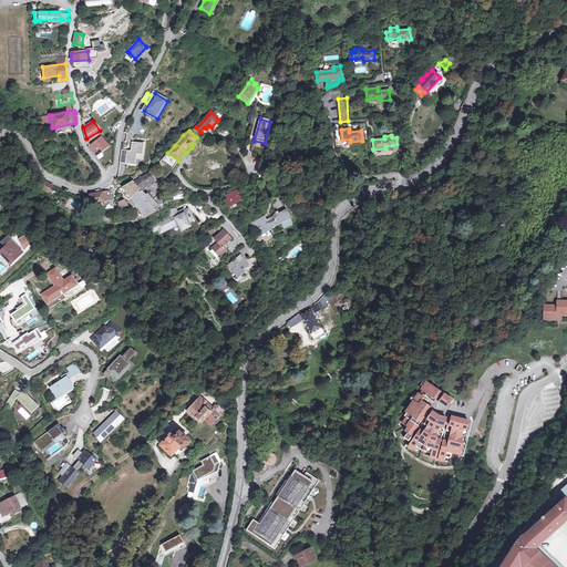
[(107,146),(100,137),(89,147),(95,154),(96,155),(101,152),(107,146)]
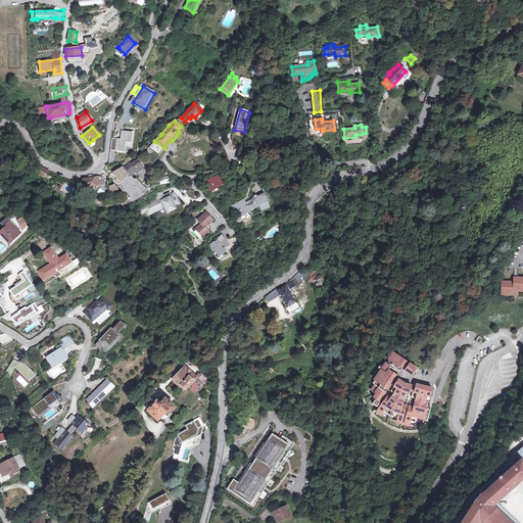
[(133,132),(122,131),(121,139),(112,138),(110,150),(125,152),(126,143),(132,143),(133,132)]
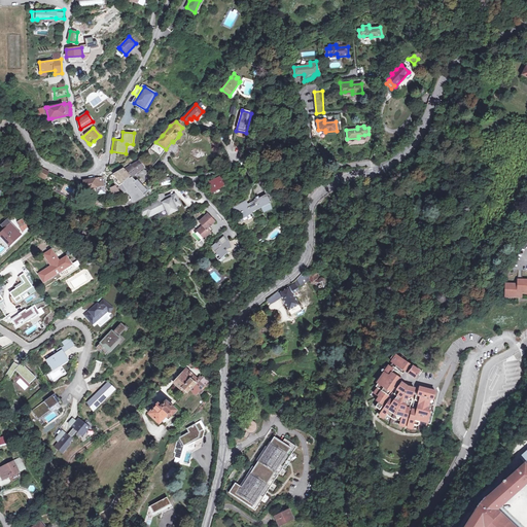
[(123,183),(119,186),(125,192),(128,190),(131,195),(133,202),(144,197),(142,195),(147,189),(143,184),(142,185),(138,181),(139,180),(138,178),(134,180),(131,177),(144,167),(139,161),(124,169),(114,174),(117,178),(123,183)]
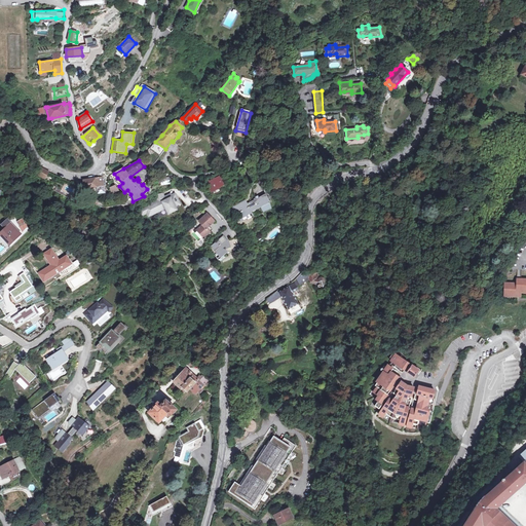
[(40,172),(37,178),(45,182),(48,175),(40,172)]
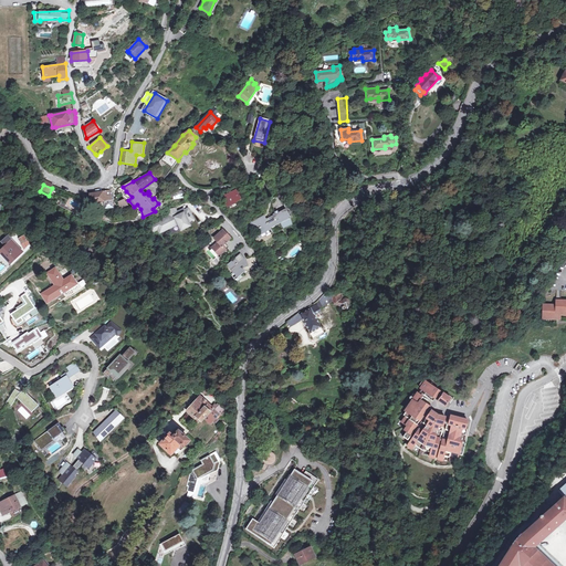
[(188,197),(187,197),(187,192),(191,191),(190,189),(186,190),(173,192),(175,200),(188,197)]
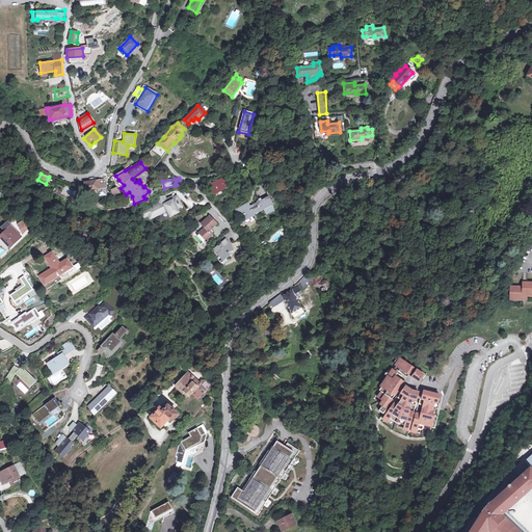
[(104,186),(103,181),(103,179),(84,183),(85,184),(86,190),(86,191),(105,188),(104,186)]
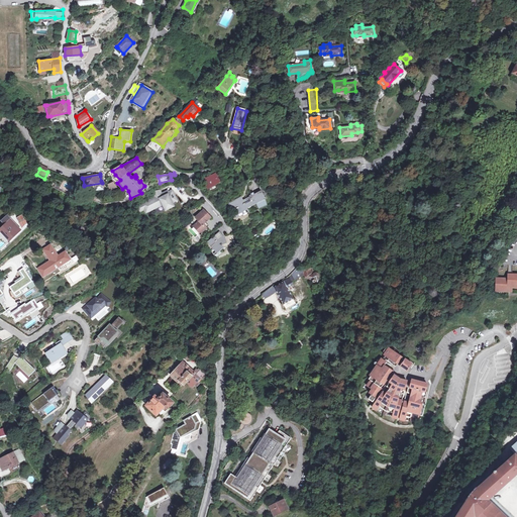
[(220,182),(215,174),(203,180),(207,189),(220,182)]
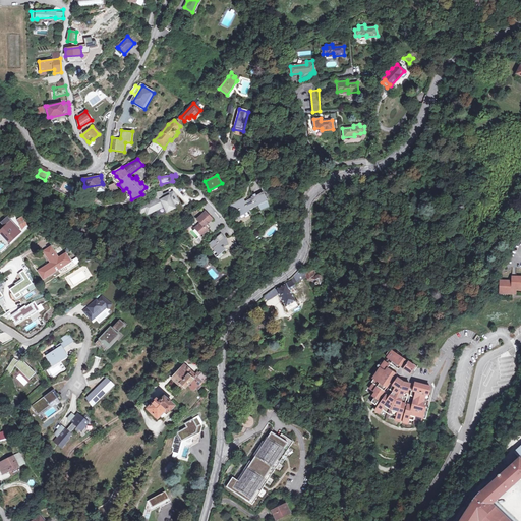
[(143,201),(135,206),(138,213),(145,210),(146,213),(162,205),(165,211),(173,208),(171,204),(176,201),(171,192),(161,197),(158,191),(152,194),(154,198),(145,203),(143,201)]
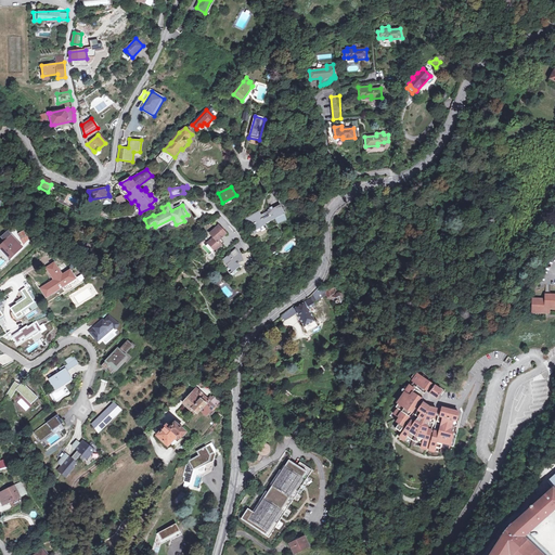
[(250,221),(255,230),(263,226),(262,224),(275,218),(276,221),(286,219),(283,209),(281,209),(279,205),(273,208),(272,206),(270,207),(271,208),(270,208),(268,209),(268,211),(260,215),(259,211),(248,217),(249,221),(250,221)]
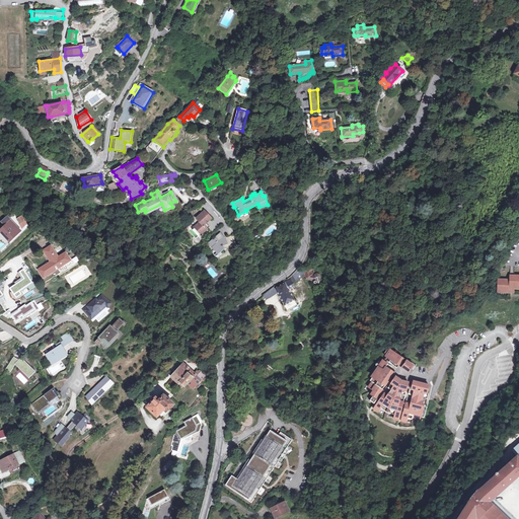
[(210,218),(203,211),(196,218),(200,222),(195,227),(201,234),(209,226),(206,223),(210,218)]
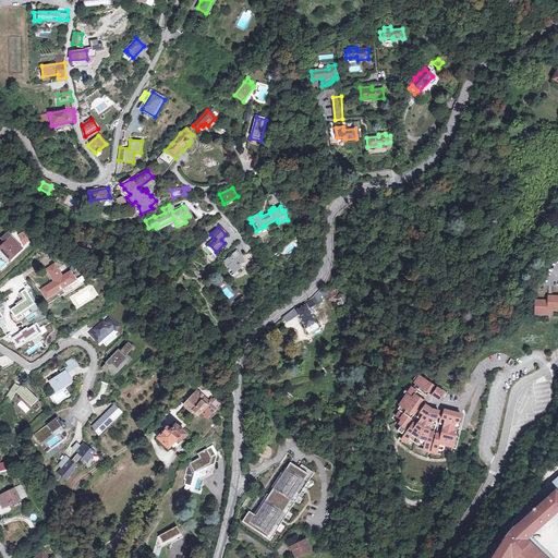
[(12,237),(10,239),(19,247),(21,246),(12,237)]
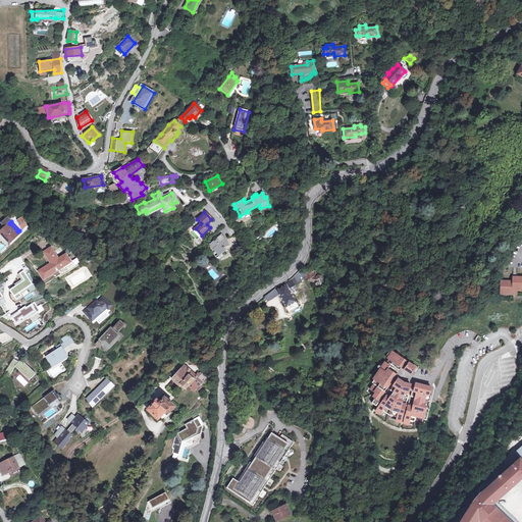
[(17,231),(9,223),(0,231),(0,233),(9,244),(21,231),(19,230),(17,231)]
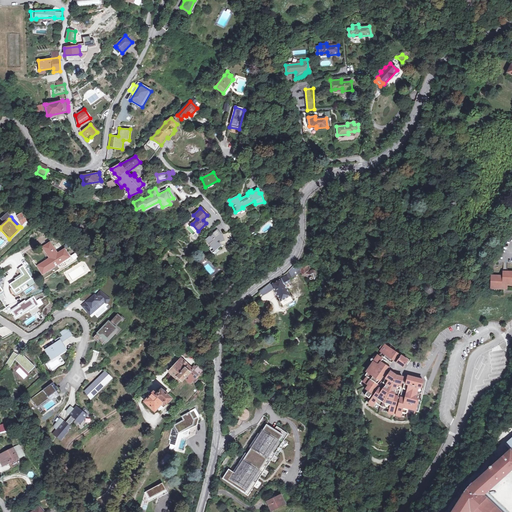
[(221,234),(220,233),(217,234),(215,236),(212,233),(206,238),(205,240),(215,250),(220,245),(221,246),(222,246),(221,244),(232,241),(228,232),(221,234)]
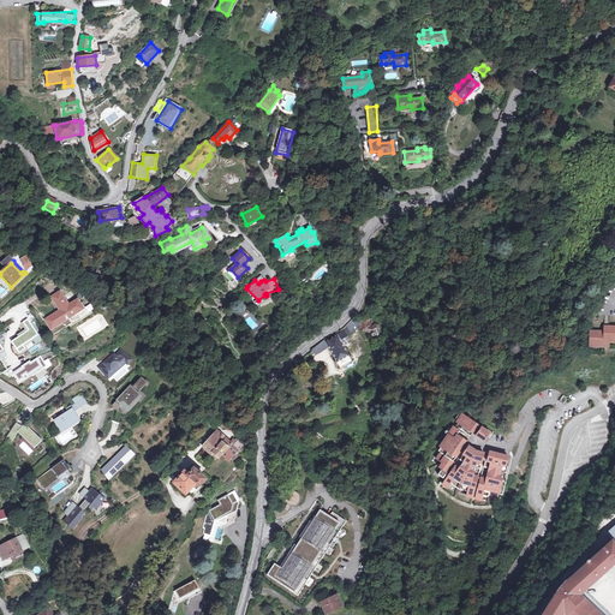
[(258,300),(246,288),(242,293),(252,305),(258,300)]
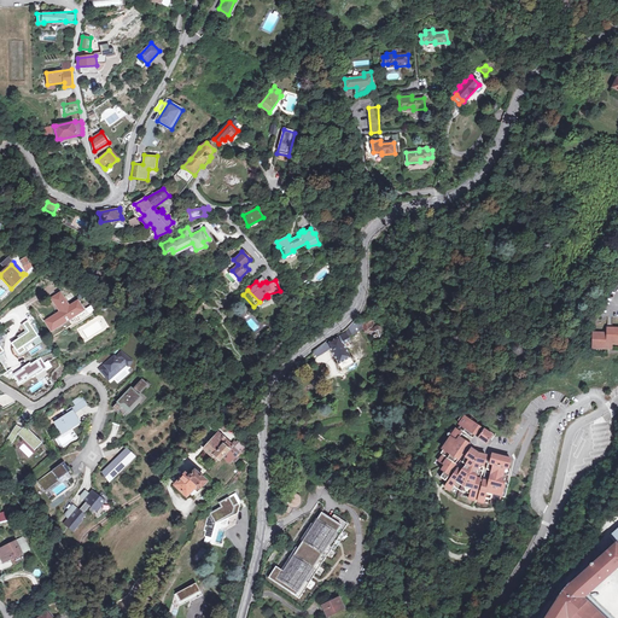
[(83,309),(77,301),(69,305),(59,292),(52,298),(60,312),(46,321),(52,331),(83,309)]
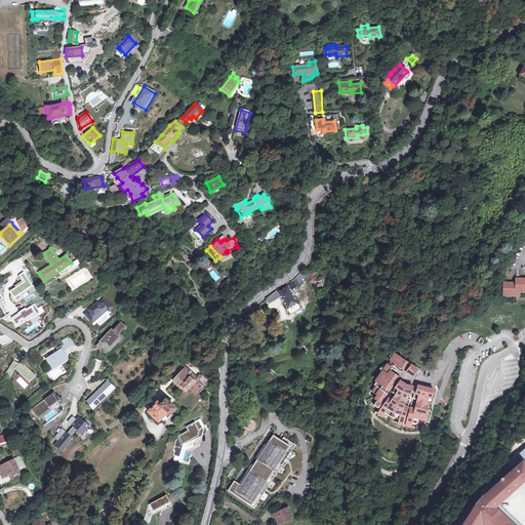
[(191,264),(194,267),(201,261),(197,257),(191,264)]
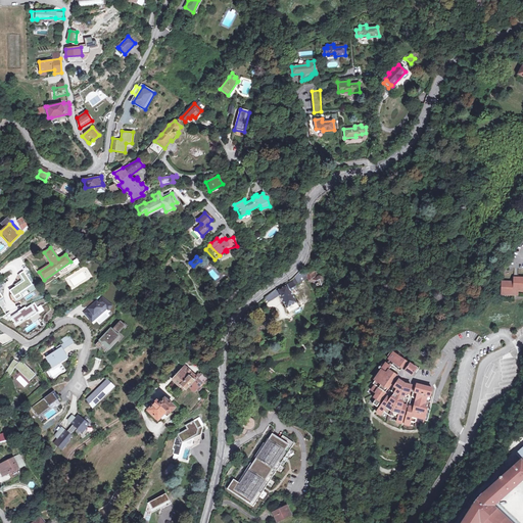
[(315,283),(315,284),(316,285),(317,285),(318,285),(318,284),(321,285),(322,279),(321,276),(318,276),(317,276),(317,275),(318,274),(317,273),(316,273),(315,271),(305,274),(300,270),(292,279),(295,284),(296,283),(297,283),(306,277),(307,281),(316,283),(315,283)]
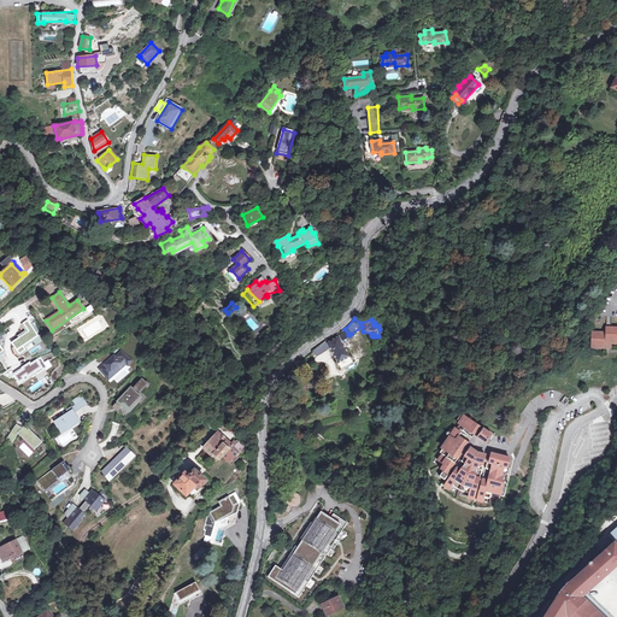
[(616,329),(607,329),(607,334),(593,334),(593,347),(612,348),(612,344),(616,344),(616,329)]
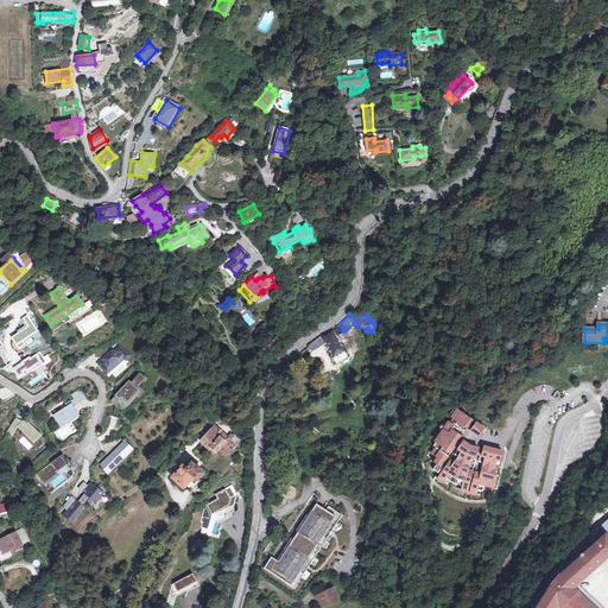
[(333,358),(344,352),(344,350),(337,339),(344,335),(340,327),(322,337),(321,335),(308,346),(311,350),(321,344),(323,342),(333,358)]
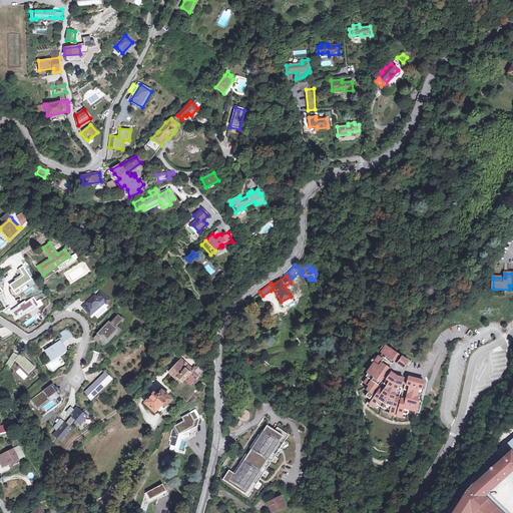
[(46,290),(53,287),(54,290),(57,289),(52,279),(43,283),(46,290)]
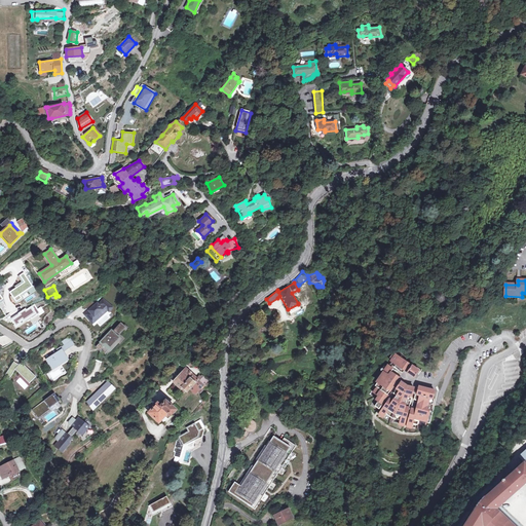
[(102,295),(81,313),(91,325),(107,311),(109,313),(114,308),(102,295)]
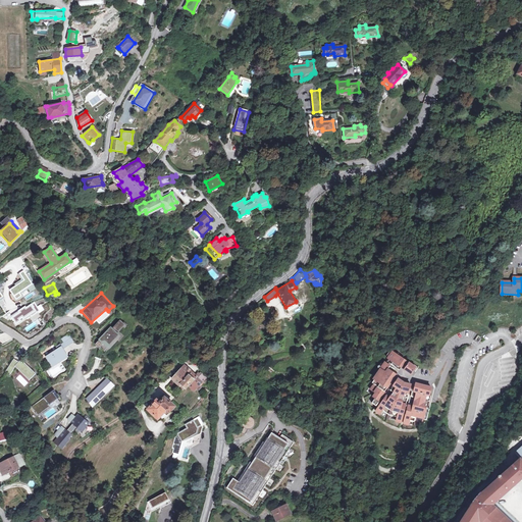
[(296,302),(285,307),(289,312),(299,307),(296,302)]
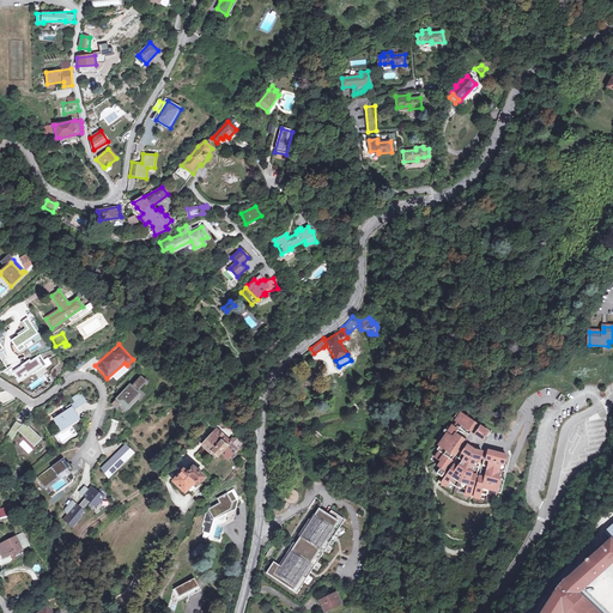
[(132,387),(128,384),(113,400),(114,401),(110,405),(122,416),(140,396),(135,392),(145,382),(141,377),(132,387)]
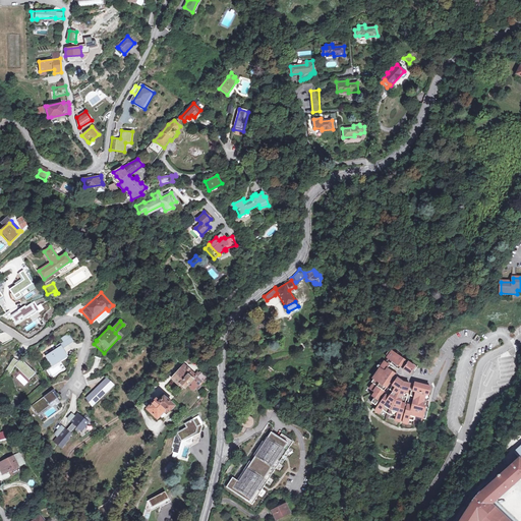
[(220,337),(222,331),(214,329),(211,337),(220,339),(220,337)]
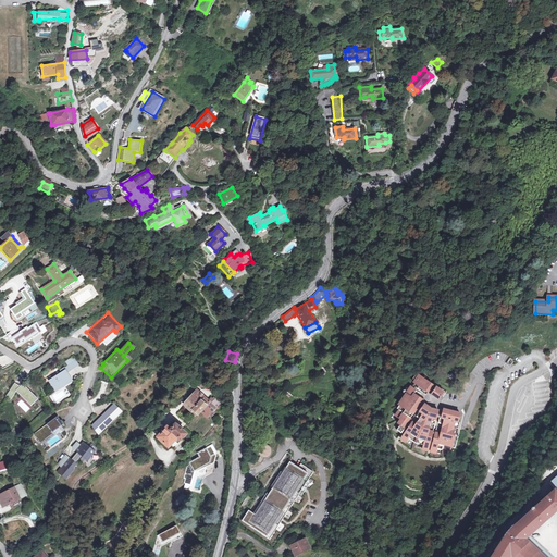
[(78,366),(72,356),(64,361),(67,366),(64,368),(67,372),(78,366)]
